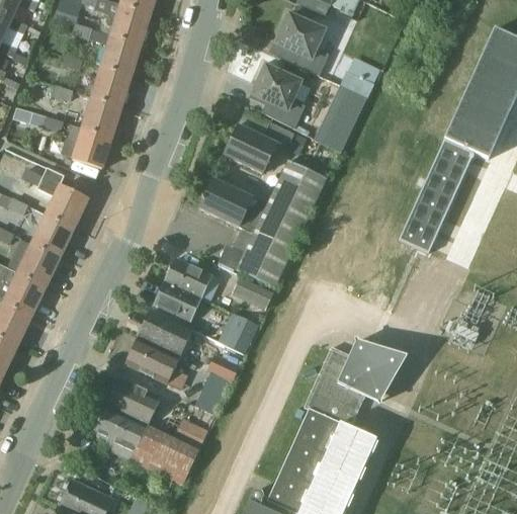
[(0,0),(0,17),(11,22),(12,19),(19,4),(35,12),(37,7),(39,3),(32,0),(0,0)]
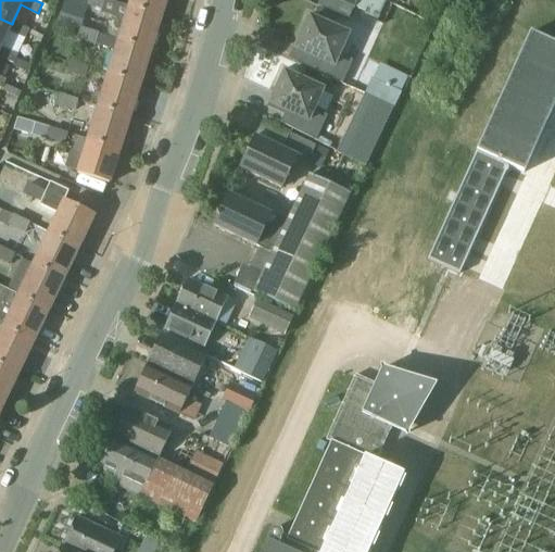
[(120,36),(151,46),(162,13),(130,3),(130,4),(116,0),(88,0),(87,2),(102,7),(101,10),(126,17),(120,36)]
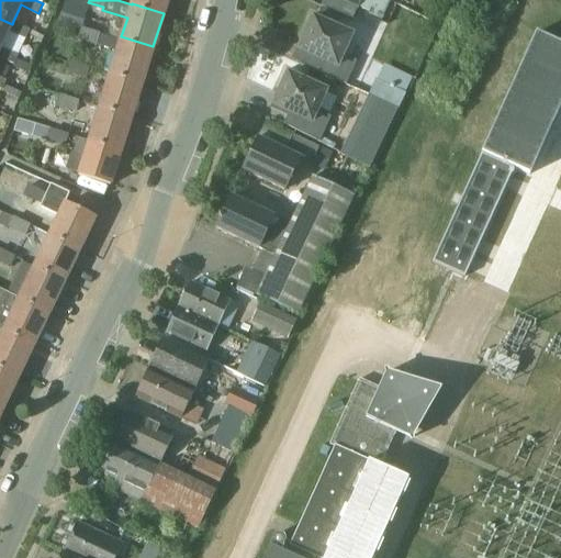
[(133,0),(132,3),(164,13),(167,0),(133,0)]
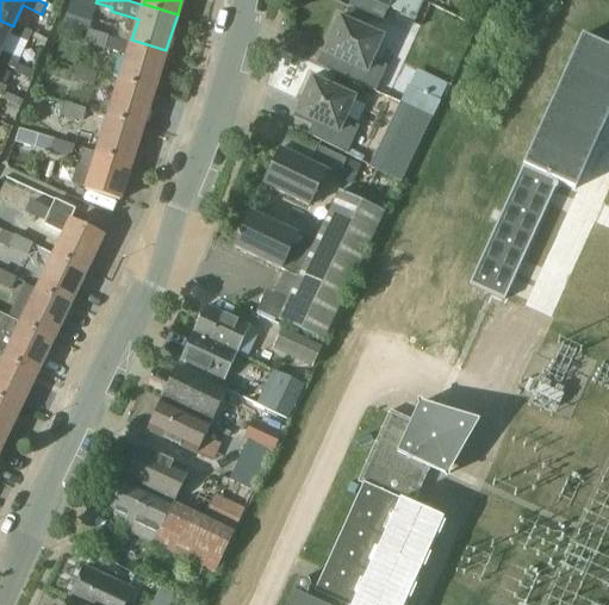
[(417,11),(423,0),(374,0),(389,6),(389,4),(402,10),(403,5),(417,11)]
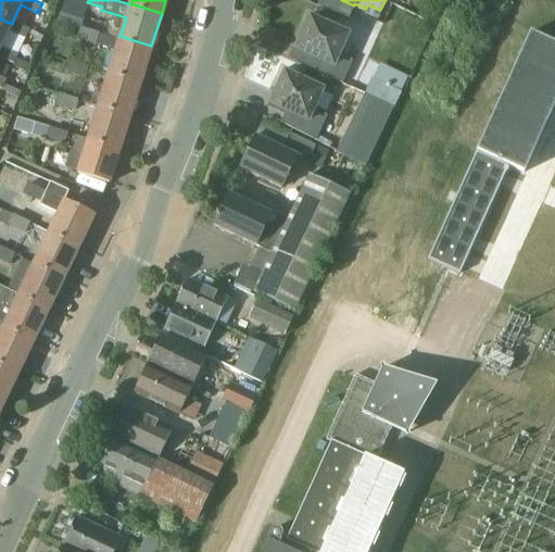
[(62,1),(58,20),(75,24),(79,5),(62,1)]
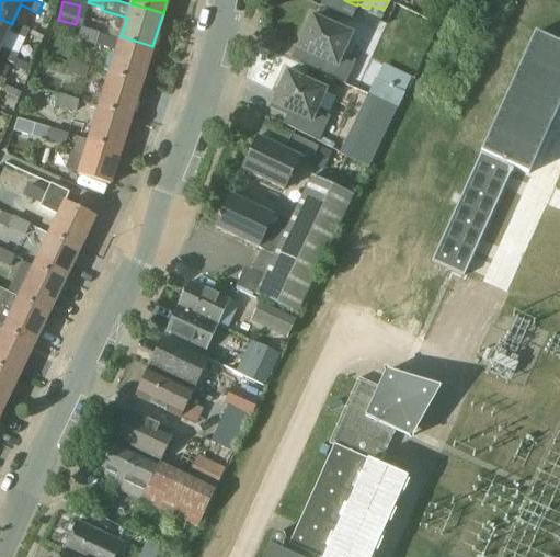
[(308,26),(298,48),(315,55),(309,67),(345,83),(356,60),(342,54),(351,34),(320,20),(321,15),(312,11),(306,25),(308,26)]
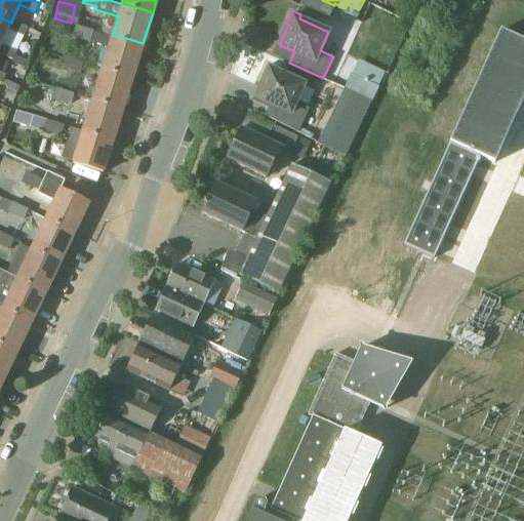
[(0,17),(0,45),(1,43),(8,28),(25,35),(27,30),(29,27),(12,19),(11,23),(0,17)]
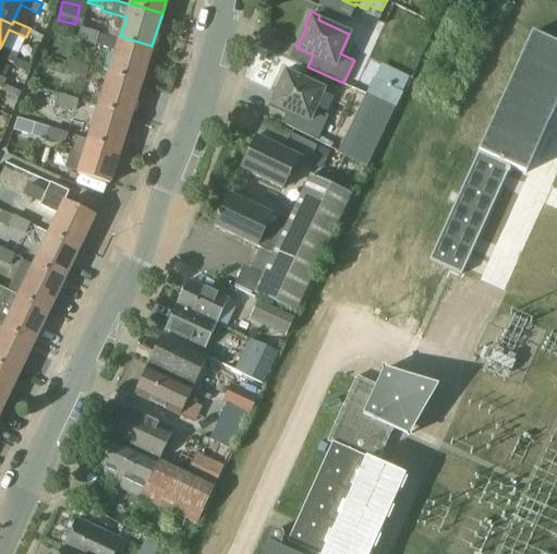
[(77,38),(96,44),(100,31),(82,24),(77,38)]
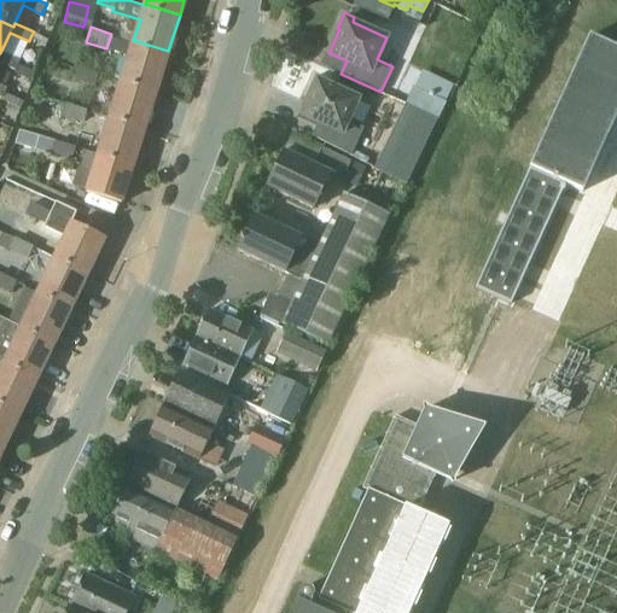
[(616,45),(588,33),(531,165),(586,188),(616,114),(616,45)]
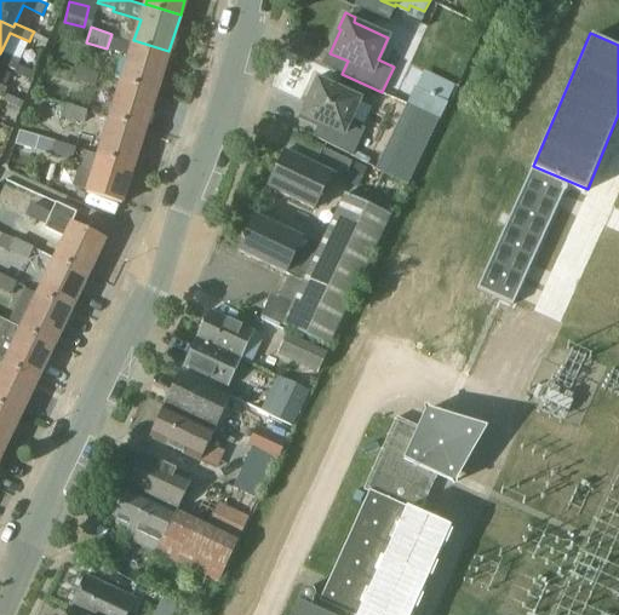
[(122,78),(158,88),(168,51),(133,40),(122,78)]
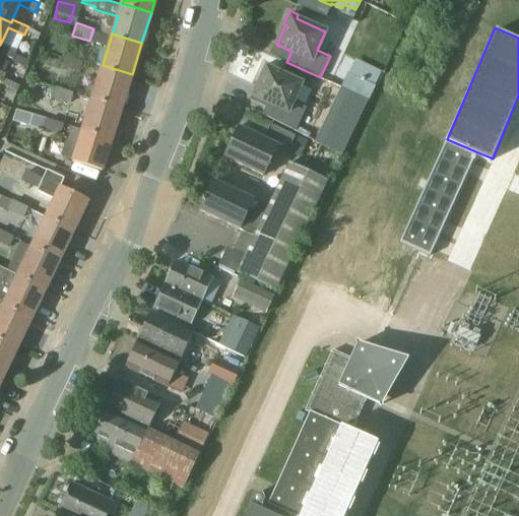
[(0,52),(13,58),(16,53),(17,50),(1,43),(0,45),(0,52)]
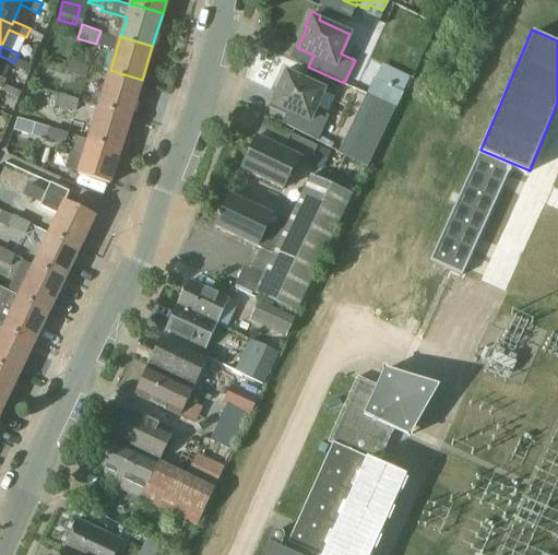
[(68,70),(85,75),(90,63),(71,58),(68,70)]
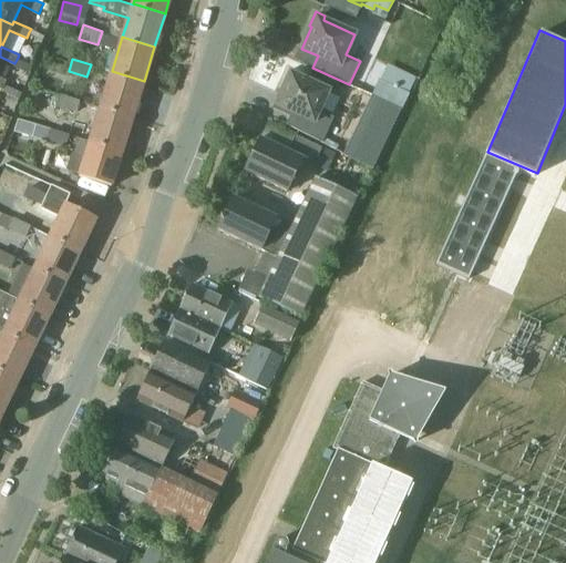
[(285,83),(275,104),(290,112),(292,113),(287,122),(322,140),(333,118),(335,115),(320,108),(328,91),(297,75),(299,72),(290,69),(284,82),(285,83)]
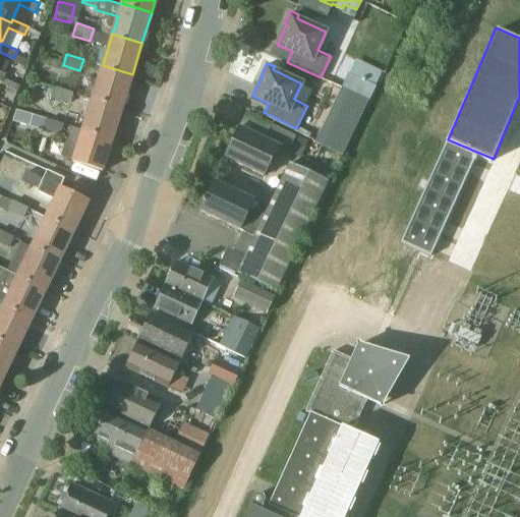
[(103,65),(93,96),(122,105),(132,74),(103,65)]
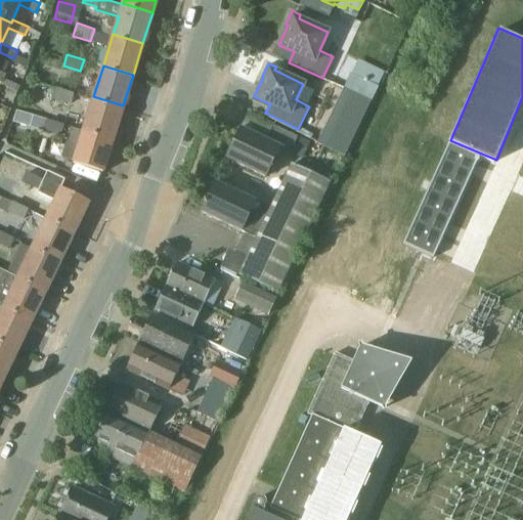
[(346,154),(379,85),(350,71),(317,140),(346,154)]
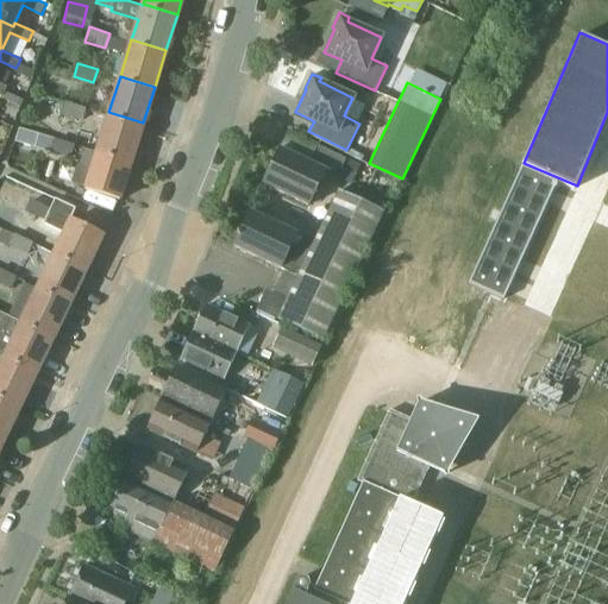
[(62,113),(82,119),(86,106),(67,100),(62,113)]
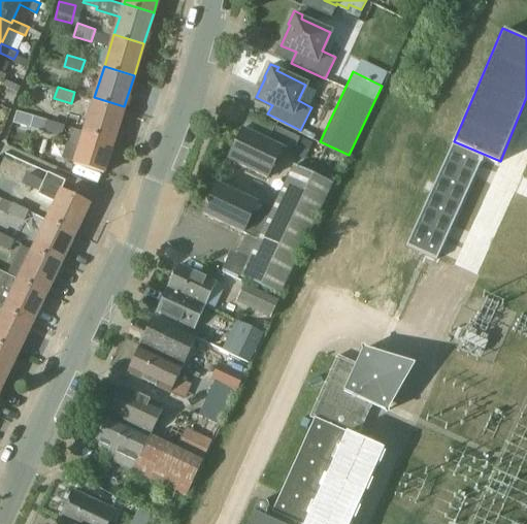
[(124,106),(94,97),(85,128),(114,138),(124,106)]
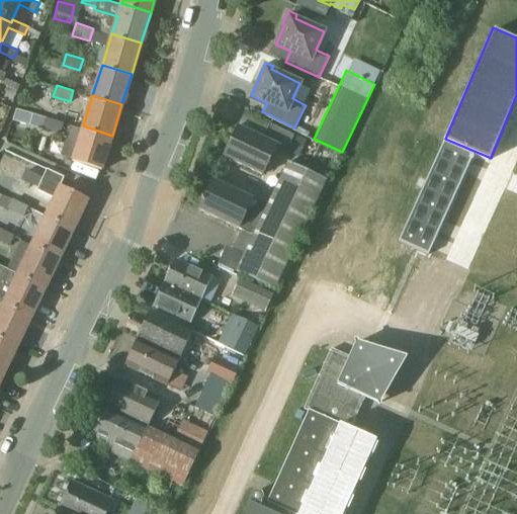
[(28,122),(42,126),(46,115),(31,111),(17,107),(16,107),(14,118),(28,122)]
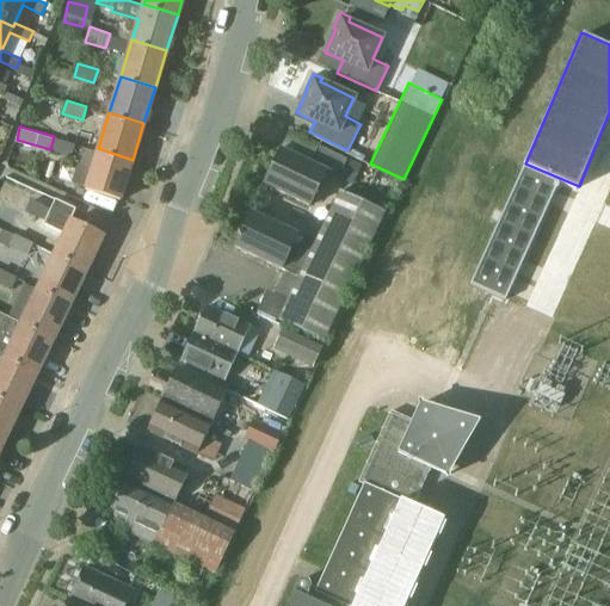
[(72,155),(75,142),(55,136),(54,136),(50,149),(72,155)]
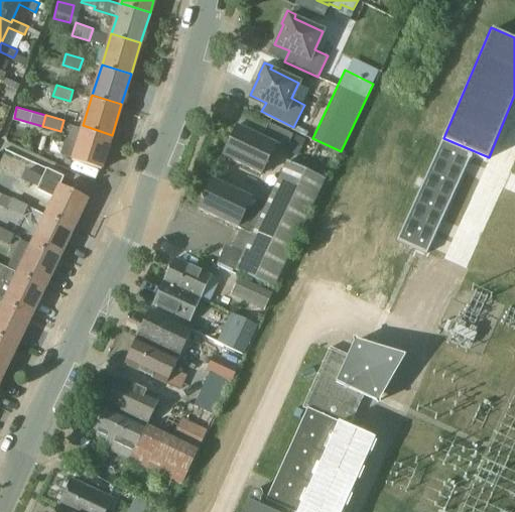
[(274,144),(285,150),(292,134),(269,123),(262,137),(237,125),(223,154),(260,173),(274,144)]
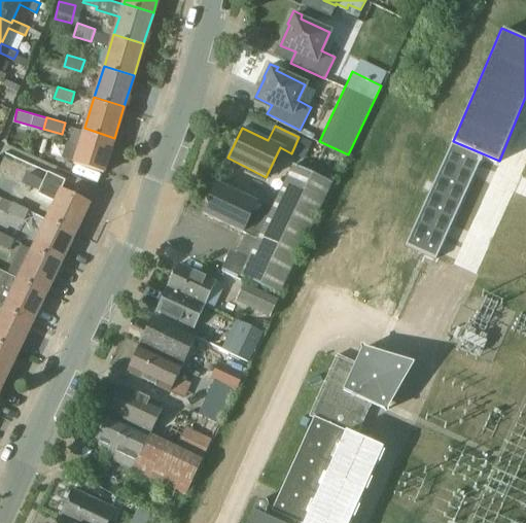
[(74,161),(104,170),(114,138),(84,128),(74,161)]
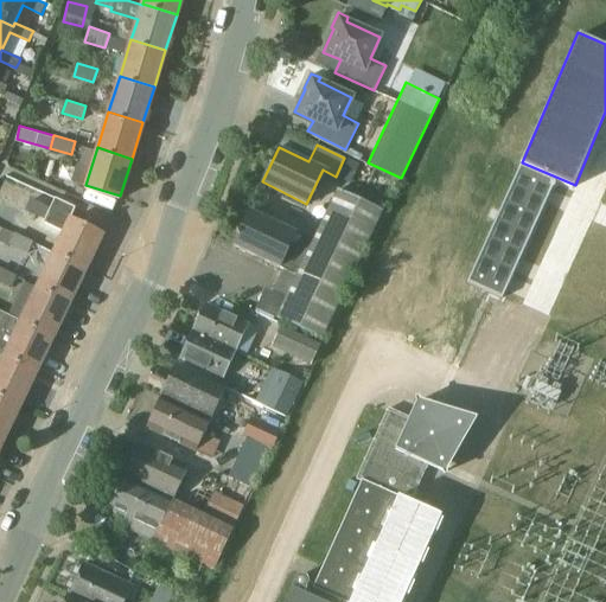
[(522,165),(471,282),(506,298),(557,179),(522,165)]
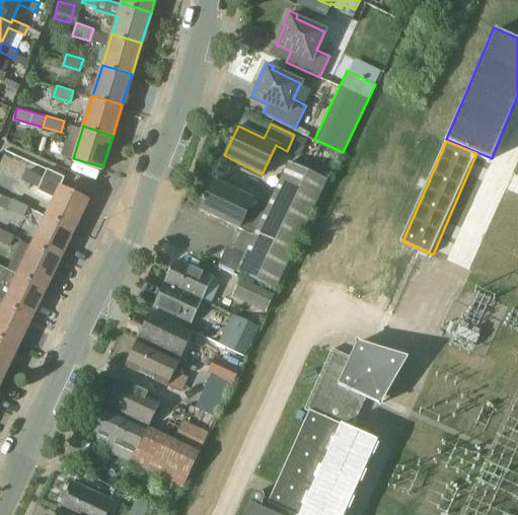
[(0,154),(0,164),(22,176),(26,166),(0,154)]
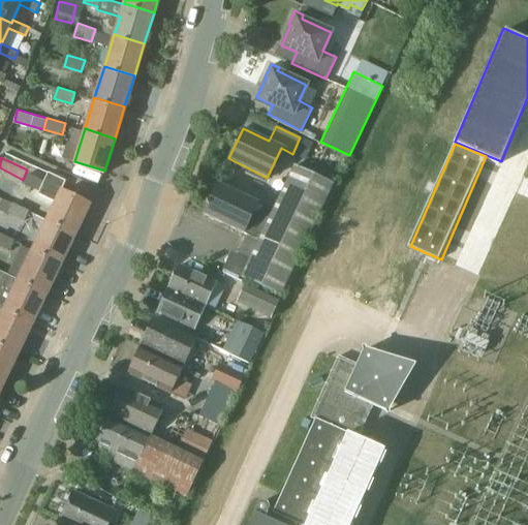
[(216,182),(203,213),(243,232),(243,230),(247,233),(238,251),(249,257),(241,275),(280,294),(332,181),(293,163),(272,209),(256,202),(216,182)]
